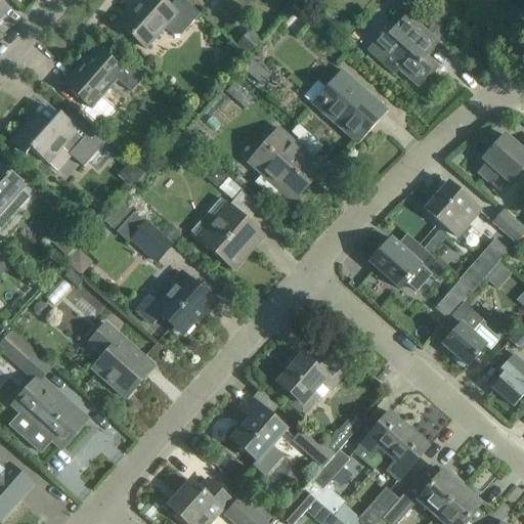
[(138,0),(129,11),(131,14),(120,27),(145,49),(165,29),(177,40),(200,14),(183,0),(175,0),(169,7),(162,0),(138,0)]
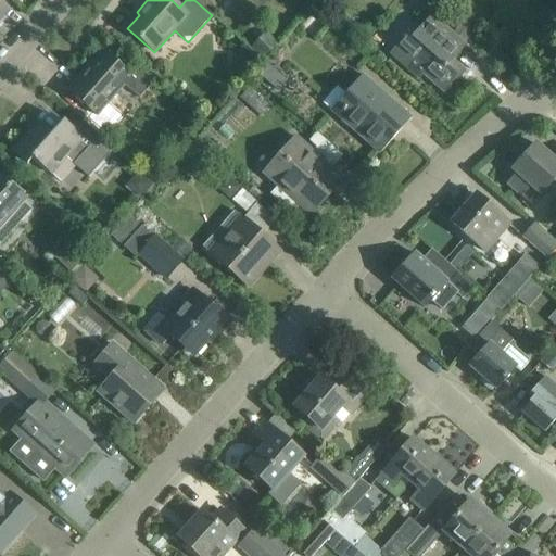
[(440,0),(429,0),(425,5),(440,20),(450,10),(440,0)]
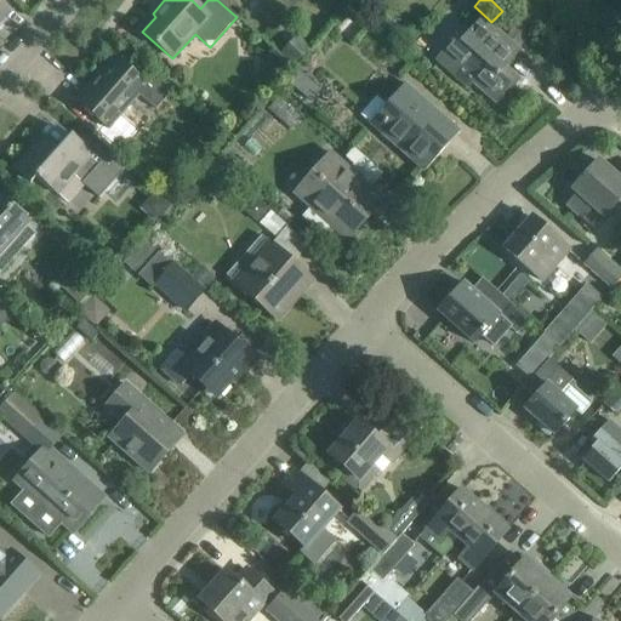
[(519,51),(482,18),(460,41),(455,38),(436,58),(468,87),(473,83),(495,102),(510,86),(506,83),(513,74),(506,67),(519,51)]
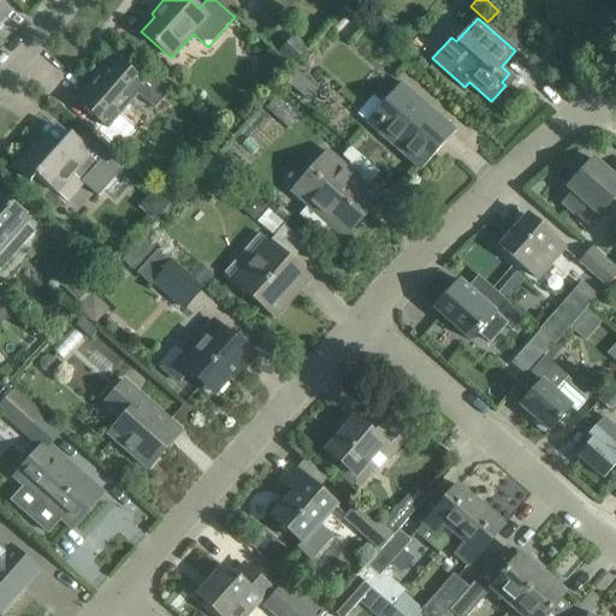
[(304,51),(295,40),(279,53),(289,65),(304,51)]
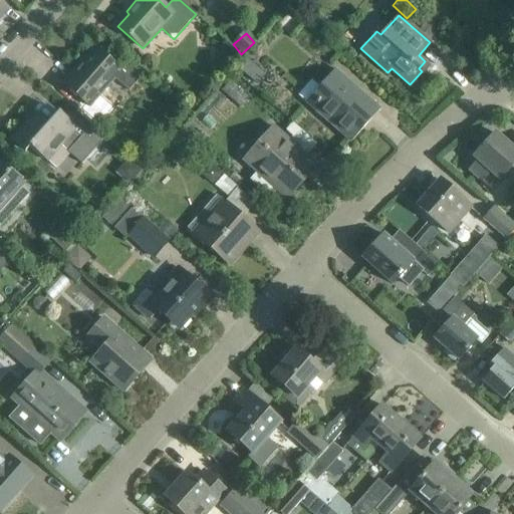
[(121,70),(94,47),(62,83),(89,107),(114,78),(127,90),(143,74),(129,62),(121,70)]
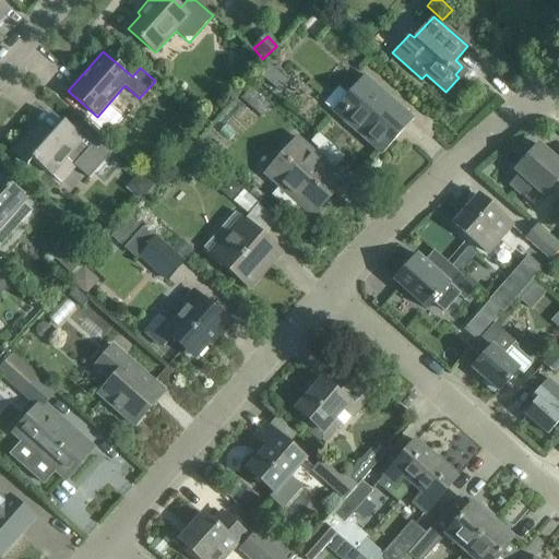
[(260,74),(280,92),(292,79),(272,61),(260,74)]
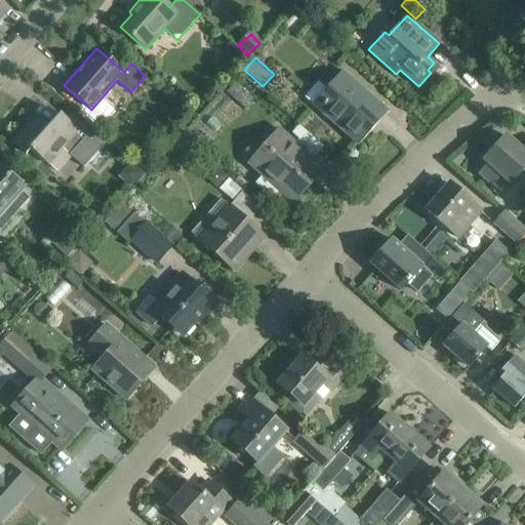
[(318,82),(305,97),(312,105),(358,146),(370,131),(388,112),(389,112),(342,71),(326,89),(318,82)]
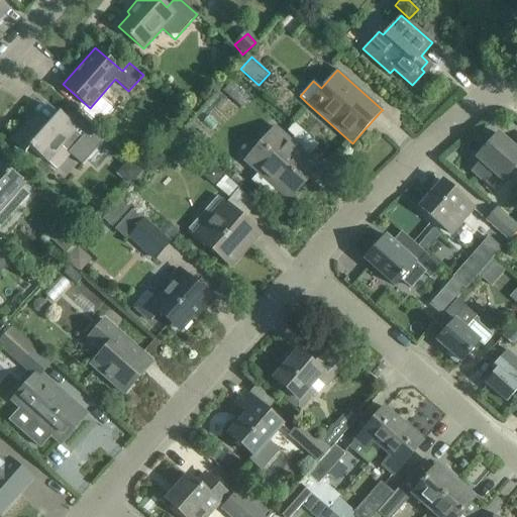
[(248,97),(231,82),(222,91),(239,107),(248,97)]
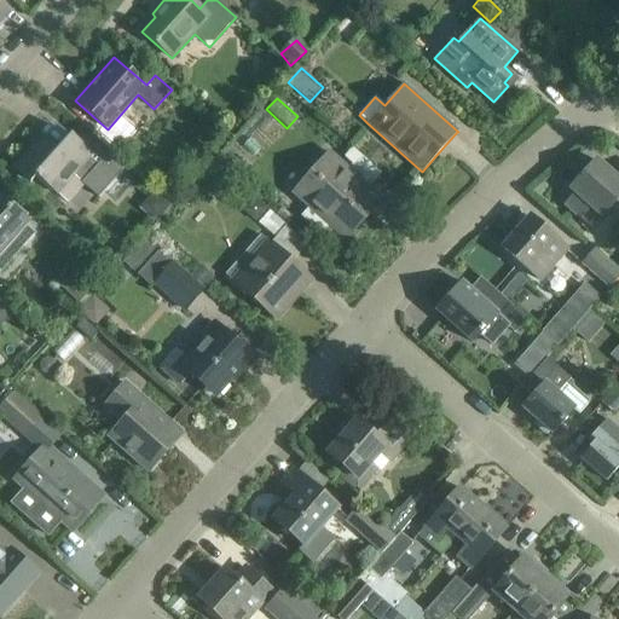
[(15,169),(30,183),(35,177),(56,195),(73,175),(98,197),(123,169),(106,155),(98,165),(90,157),(92,154),(70,134),(58,149),(44,137),(15,169)]
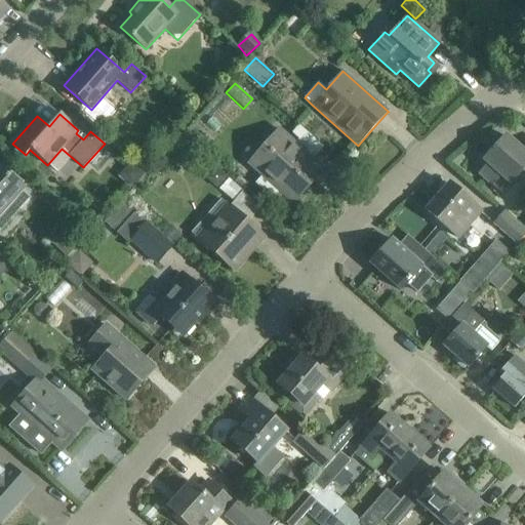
[(279,129),(248,163),(264,176),(257,183),(275,199),(281,192),(293,203),(323,169),(279,129)]
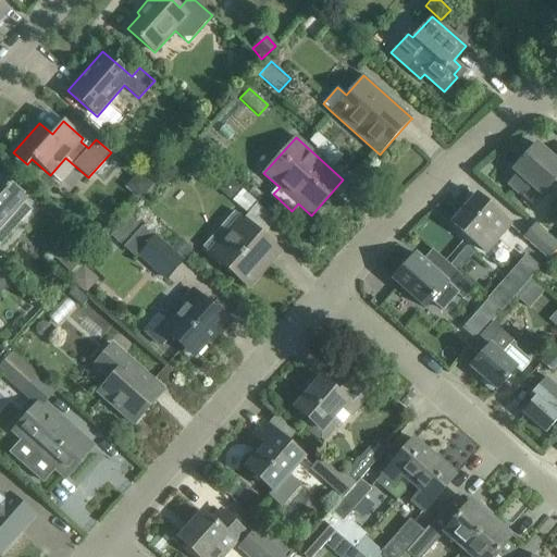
[(531,206),(556,176),(556,159),(555,161),(536,145),(512,170),(517,173),(507,184),(531,206)]
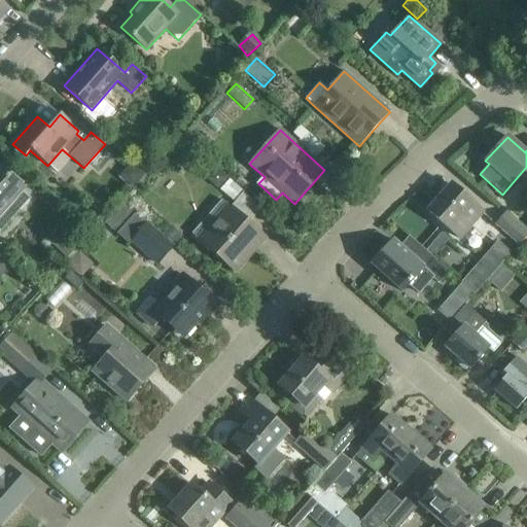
[(8,175),(0,167),(0,214),(9,205),(18,212),(30,199),(22,190),(24,188),(21,186),(24,183),(10,172),(8,175)]
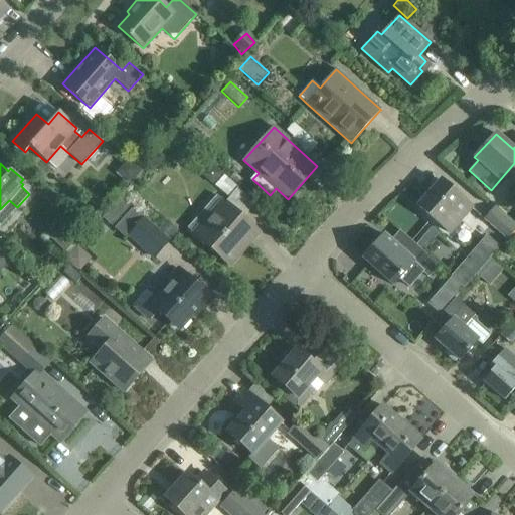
[(212,164),(202,176),(212,185),(222,173),(212,164)]
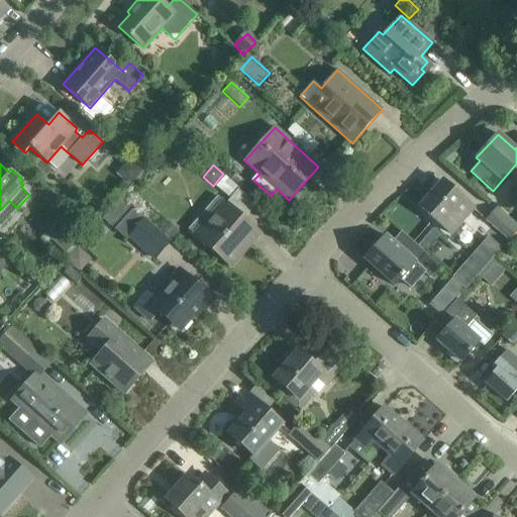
[(441,181),(419,206),(450,234),(474,209),(441,181)]
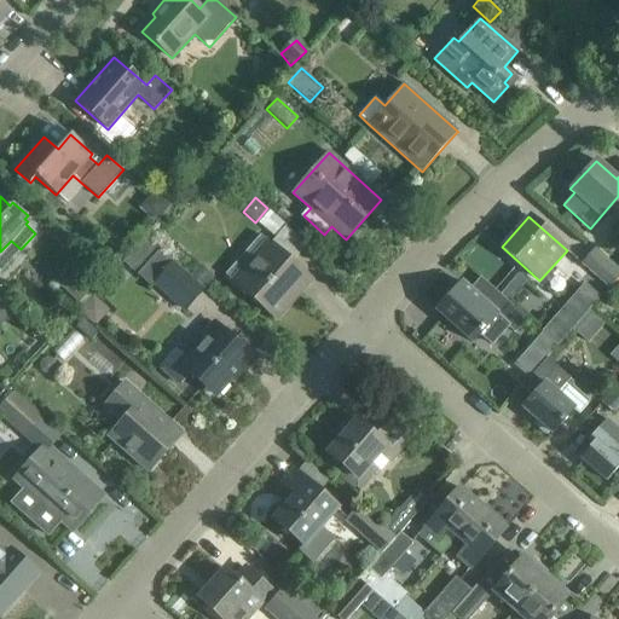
[(139,276),(161,250),(146,237),(123,262),(139,276)]
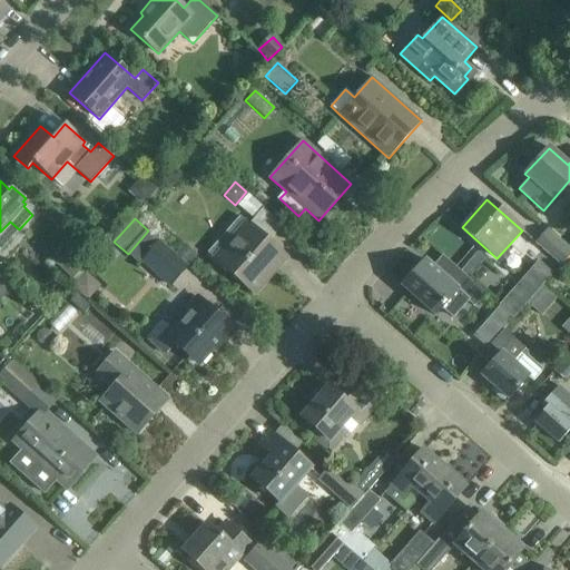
[(245,220),(213,257),(254,294),(276,268),(286,257),(282,253),(269,242),(249,225),(245,220)]
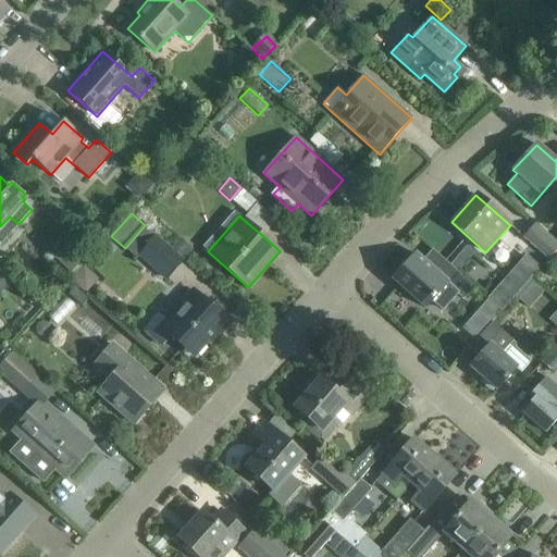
[(138,255),(156,235),(145,225),(125,248),(136,258),(138,255)]
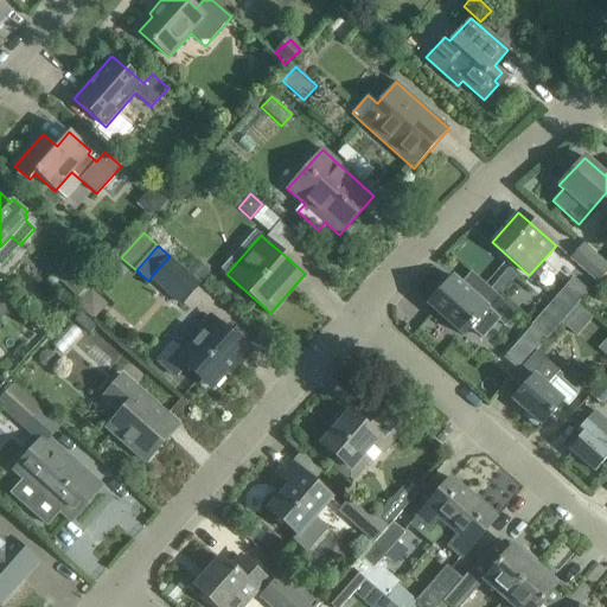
[(570,259),(596,283),(606,272),(606,267),(582,246),(570,259)]
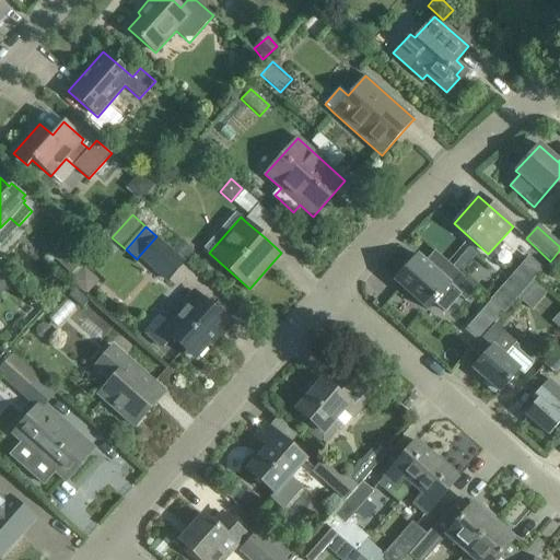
[(172,249),(156,236),(139,256),(166,280),(184,260),(172,249)]
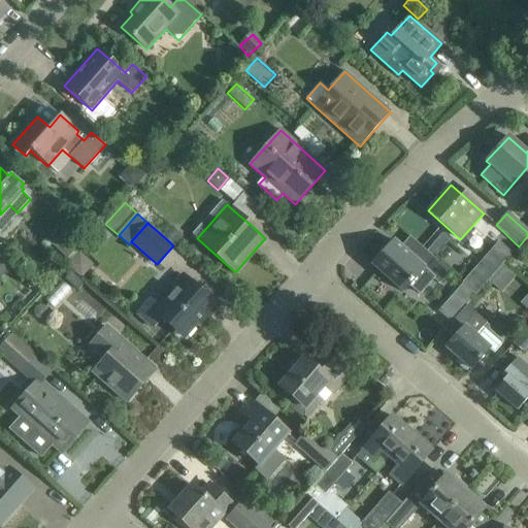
[(170,226),(162,235),(173,245),(174,246),(183,236),(170,226)]
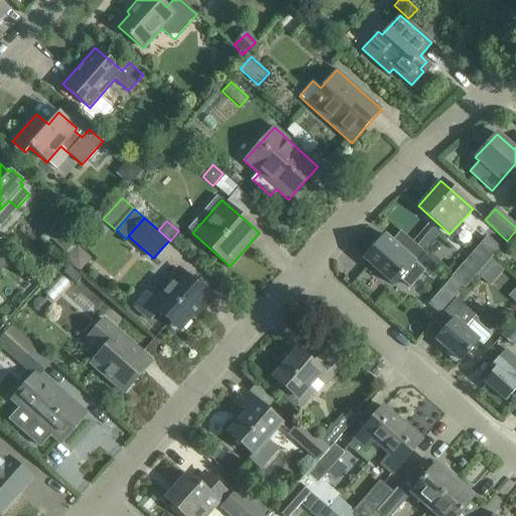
[(80,239),(65,226),(49,242),(66,255),(80,239)]
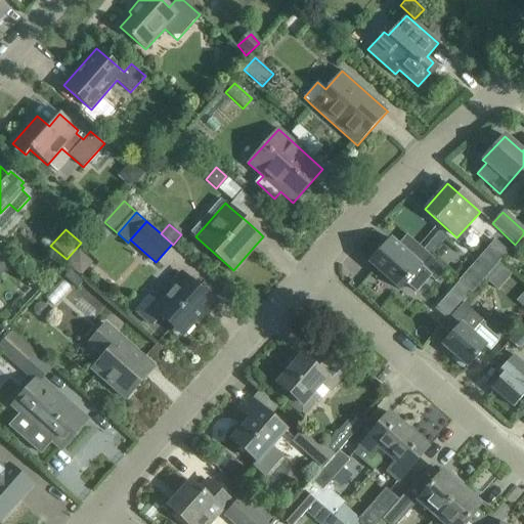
[(439,232),(435,236),(442,243),(445,238),(439,232)]
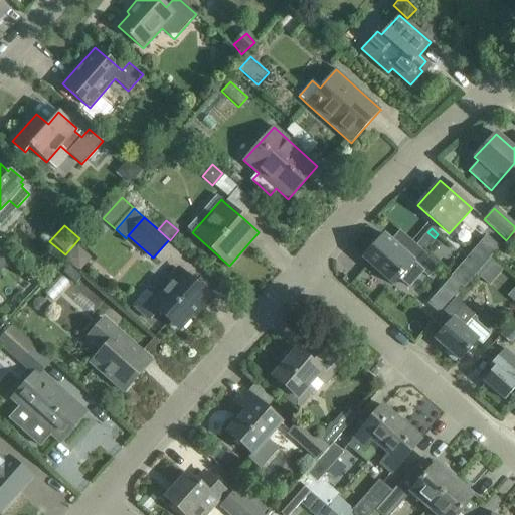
[(363,259),(392,285),(399,278),(408,287),(433,261),(401,232),(392,242),(383,234),(363,259)]
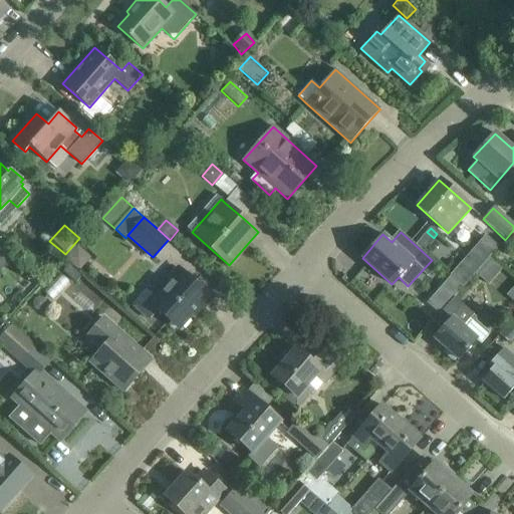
[(485,239),(451,277),(463,287),(497,249),(485,239)]
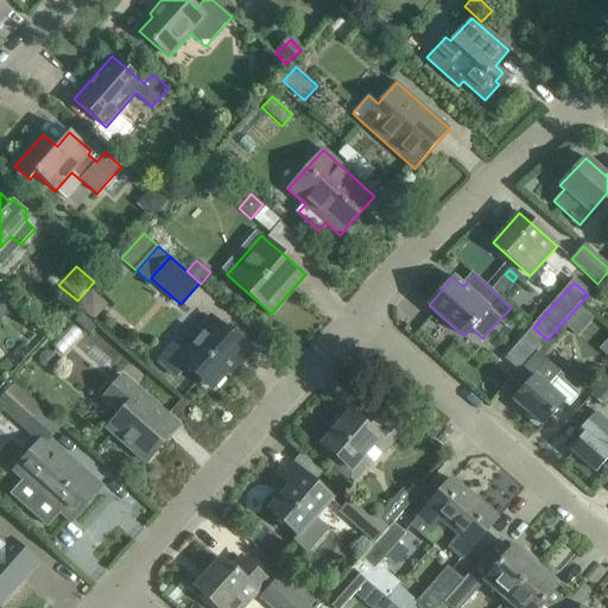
[(80,308),(94,320),(106,305),(92,293),(80,308)]
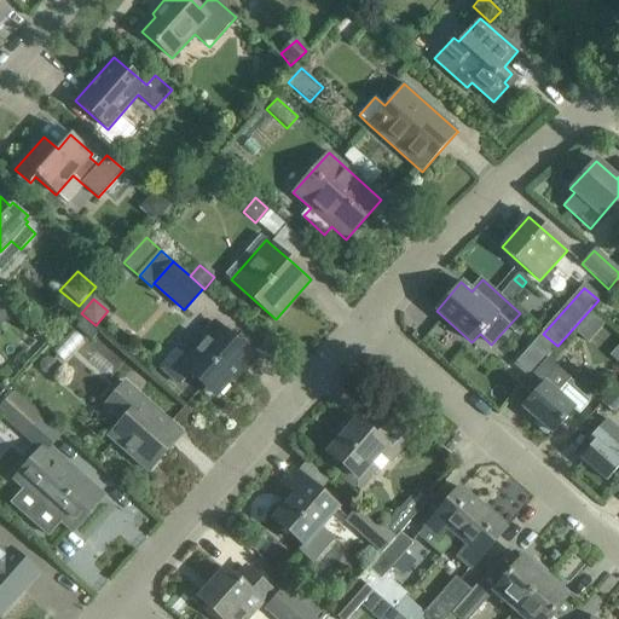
[(0,304),(0,323),(10,316),(0,304)]
